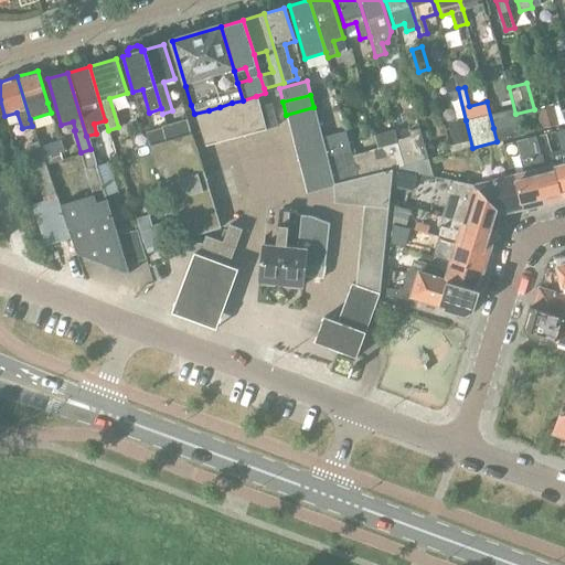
[(235,114),(247,110),(259,107),(256,96),(243,100),(232,103),(235,114)]
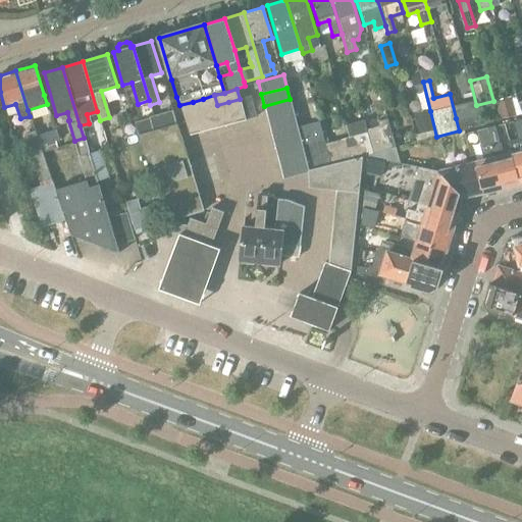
[(214,95),(203,99),(212,128),(222,125),(217,105),(214,95)]
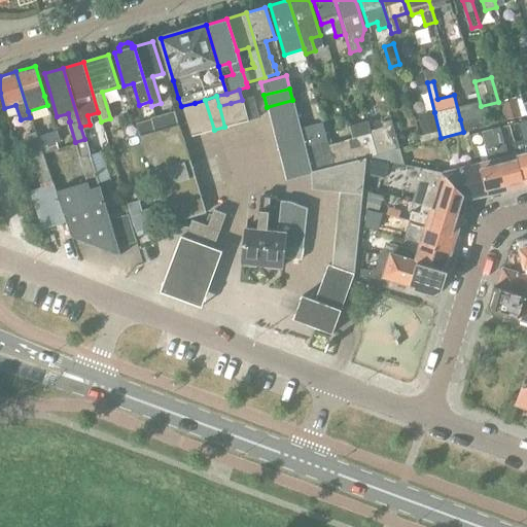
[(246,99),(242,100),(247,120),(257,117),(252,97),(246,99)]
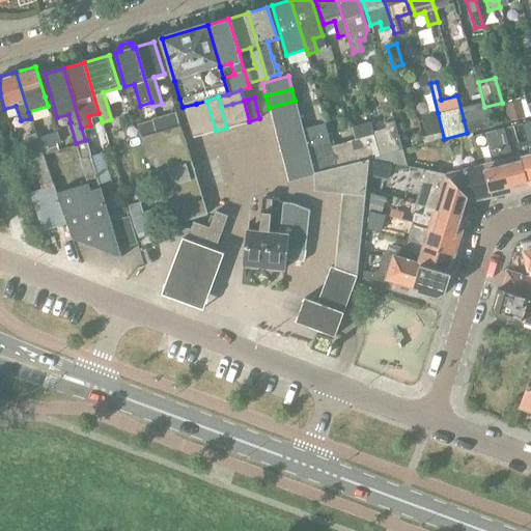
[(526,116),(521,98),(504,102),(509,120),(526,116)]
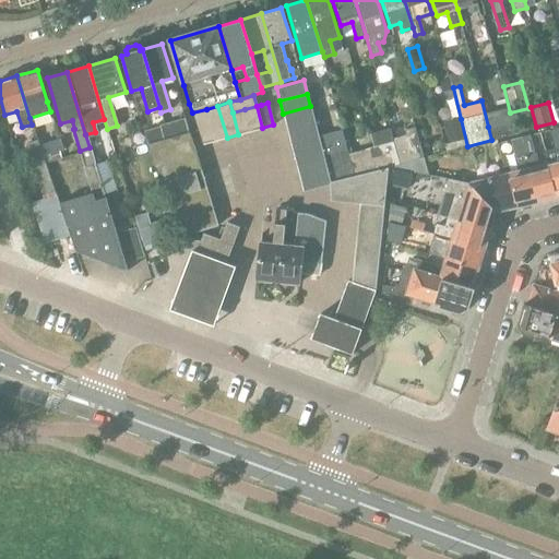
[(215,141),(227,138),(217,106),(206,109),(215,141)]
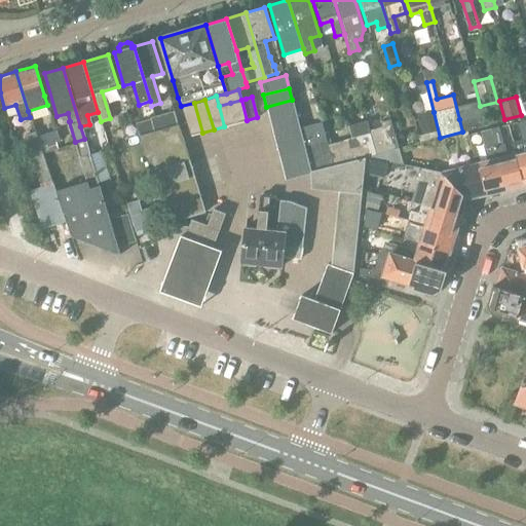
[(241,100),(230,103),(235,123),(247,120),(241,100)]
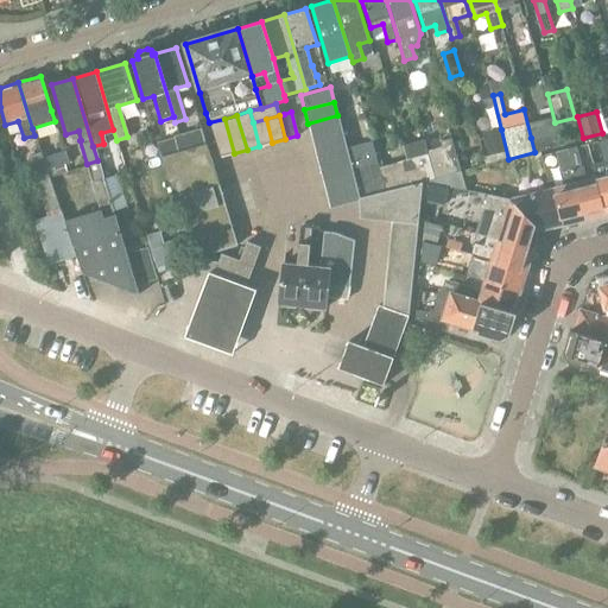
[(337,115),(308,124),(311,137),(341,130),(337,115)]
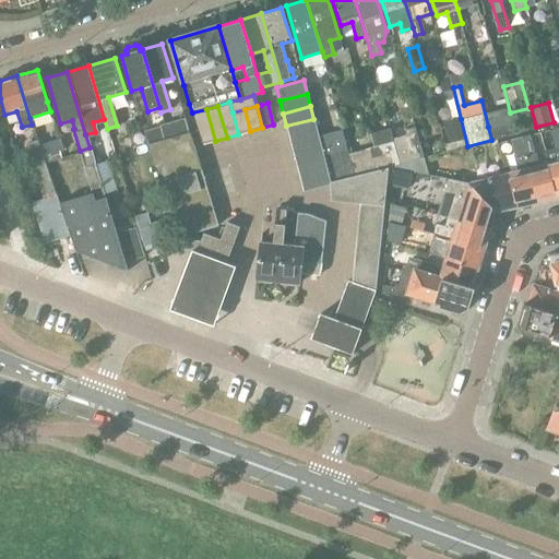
[(206,109),(192,113),(203,144),(215,141),(206,109)]
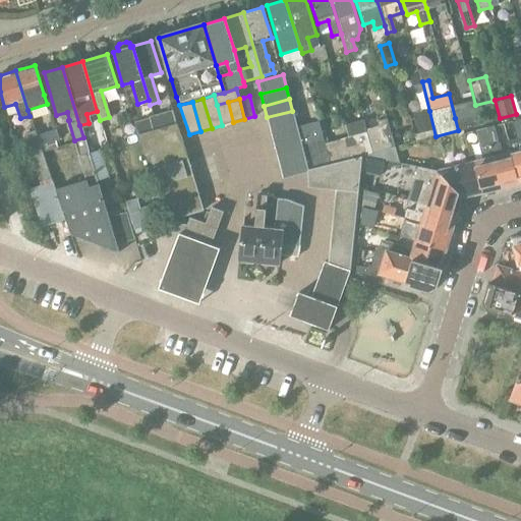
[(233,122),(228,102),(217,105),(222,125),(233,122)]
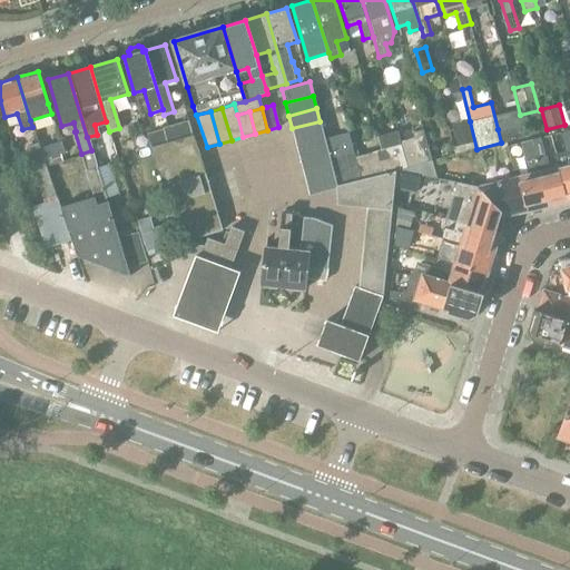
[(167,127),(172,141),(192,136),(187,120),(167,127)]
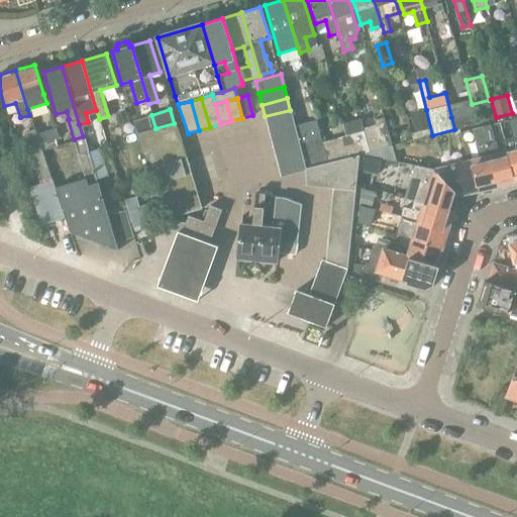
[(265,116),(268,128),(293,122),(290,110),(265,116)]
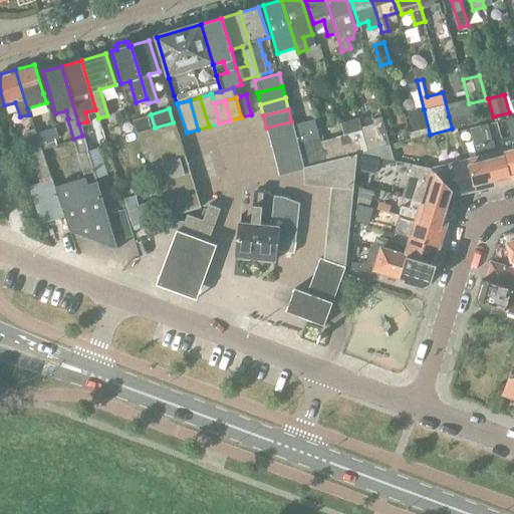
[(410,140),(430,135),(424,109),(408,113),(412,130),(408,131),(410,140)]
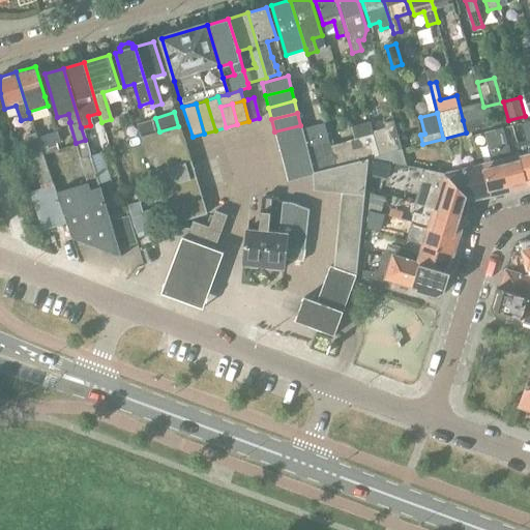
[(463,120),(466,133),(489,127),(486,114),(463,120)]
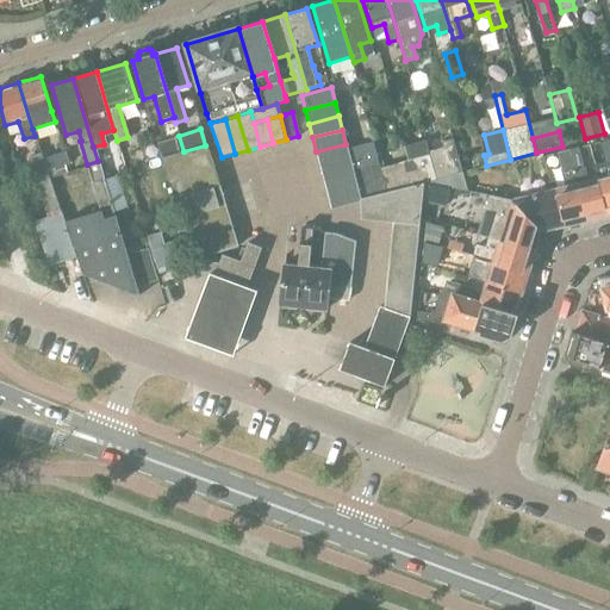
[(173,137),(174,139),(156,144),(161,159),(184,151),(179,136),(173,137)]
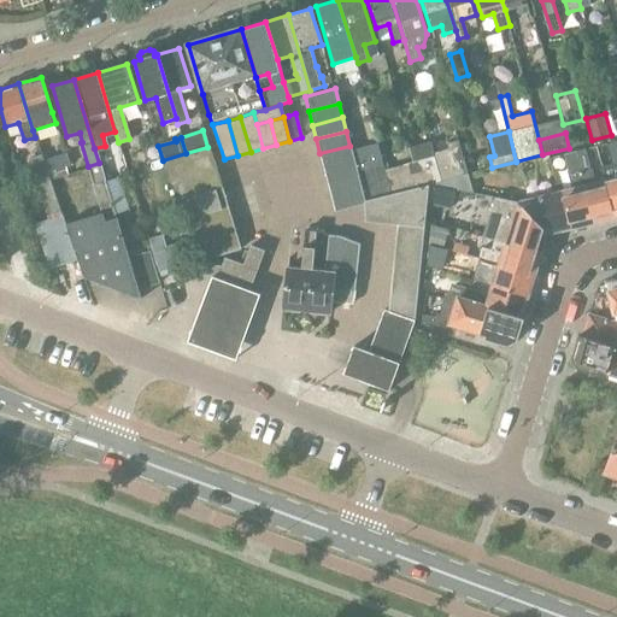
[(435,157),(434,153),(432,141),(409,147),(412,163),(435,157)]
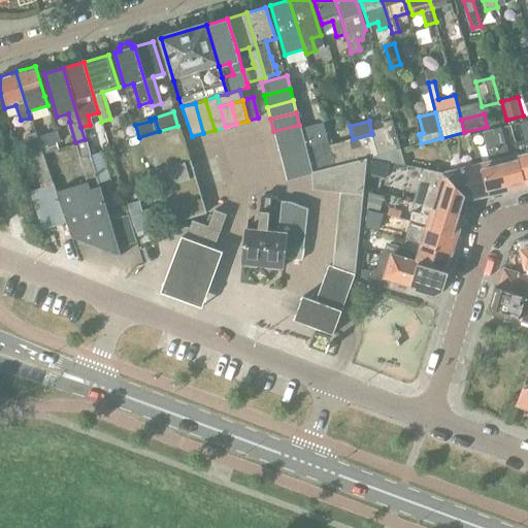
[(517,155),(525,188),(527,187),(527,122),(527,121),(519,123),(523,141),(514,143),(517,155)]
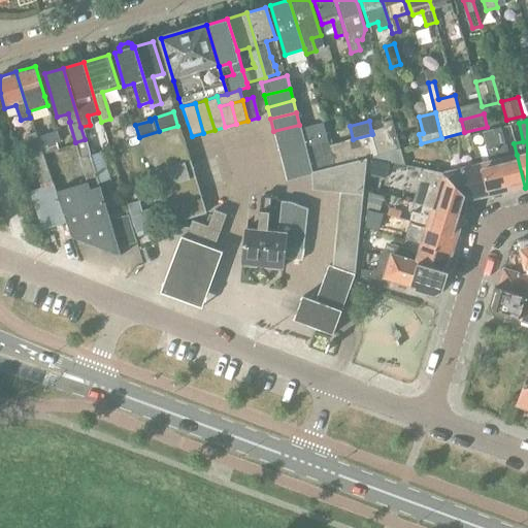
[(273,131),(276,143),(302,136),(299,125),(273,131)]
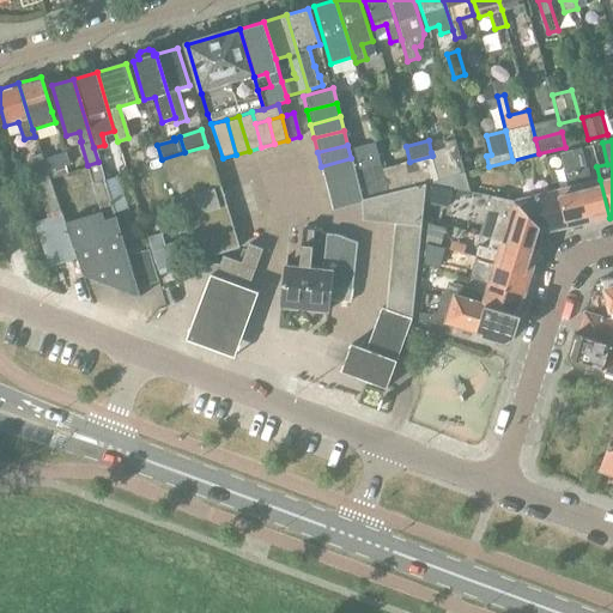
[(431,152),(432,156),(439,180),(465,173),(457,145),(431,152)]
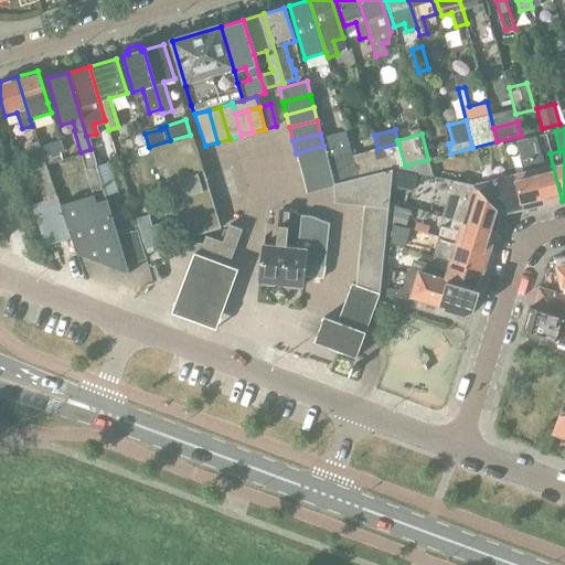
[(198,156),(195,148),(190,135),(170,140),(149,147),(156,169),(198,156)]
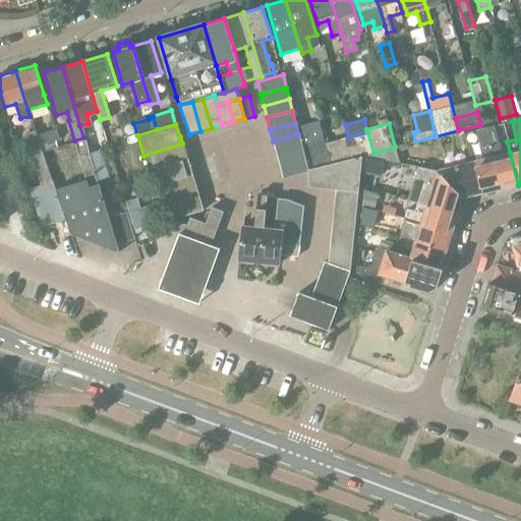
[(484,128),(500,187),(509,185),(510,187),(518,185),(510,153),(501,155),(494,126),(484,128)]
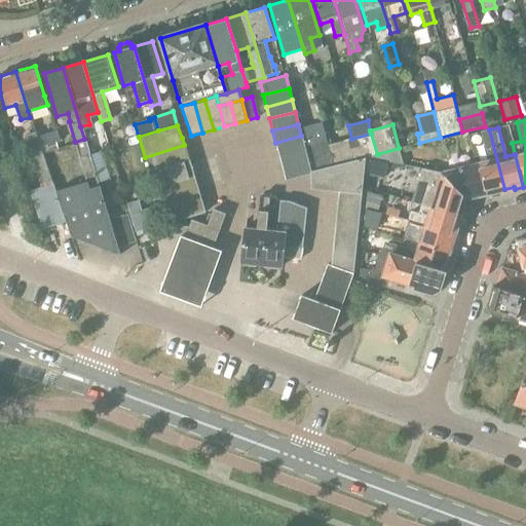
[(479,163),(487,195),(495,193),(494,191),(504,189),(489,129),(480,132),(487,160),(479,163)]
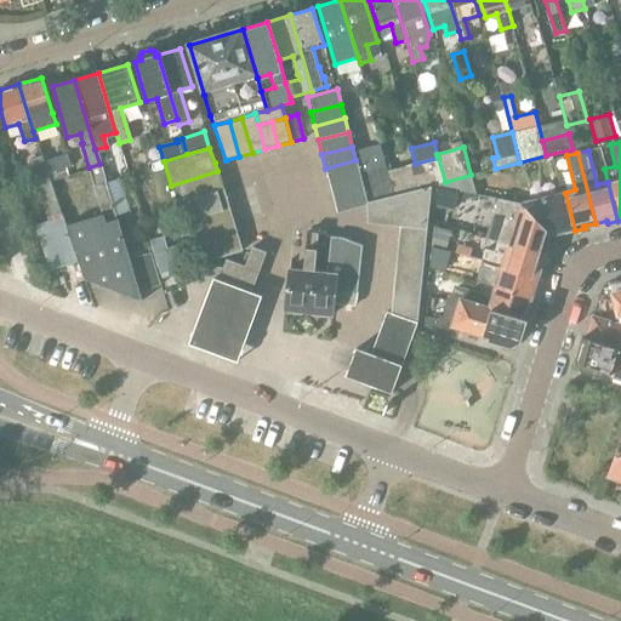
[(67,154),(44,161),(47,174),(47,175),(51,182),(68,176),(66,167),(70,166),(67,154)]
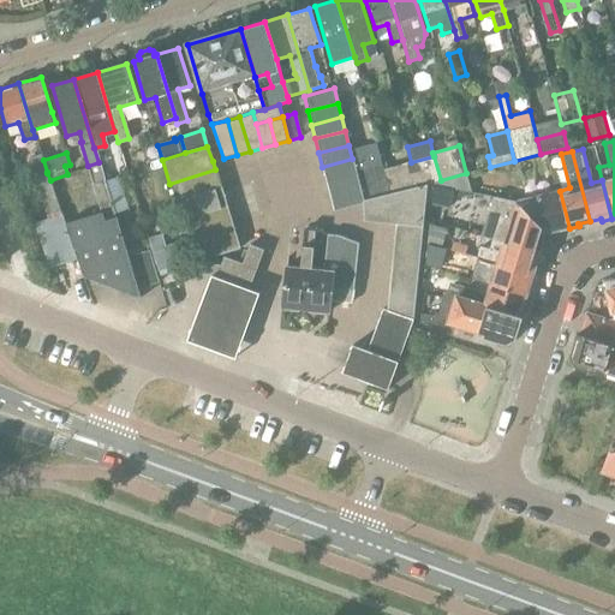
[(47,172),(43,160),(41,155),(30,159),(35,175),(47,172)]
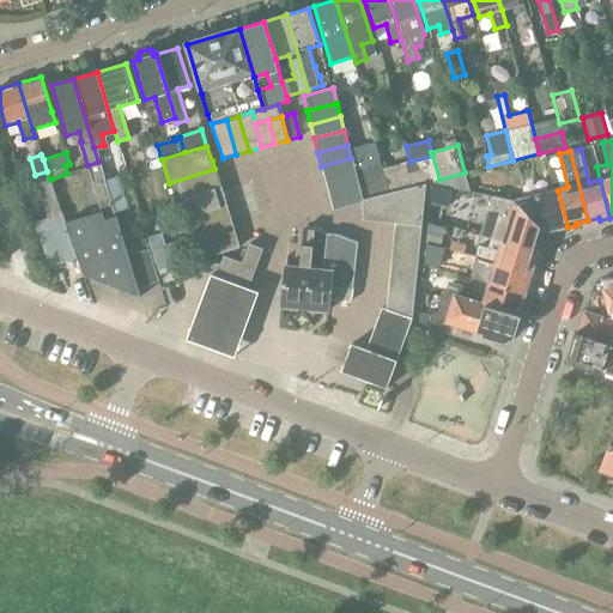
[(410,162),(404,163),(411,187),(422,184),(439,180),(432,156),(410,162)]
